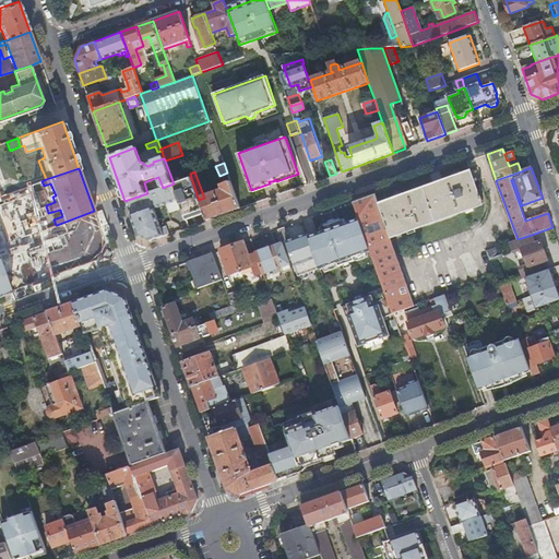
[(389,230),(391,238),(483,205),(480,201),(483,200),(482,197),(479,197),(471,171),(380,204),(381,207),(380,207),(389,230)]
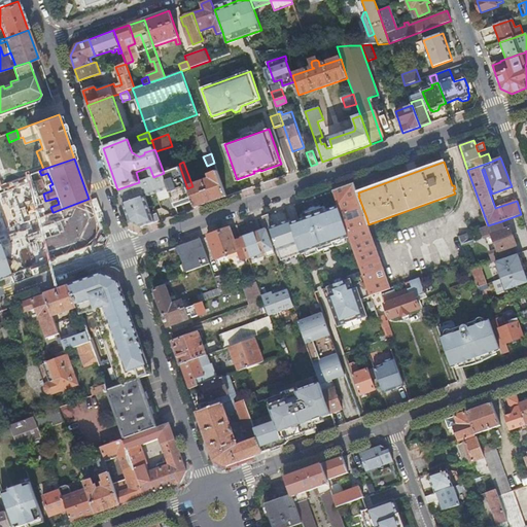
[(175,205),(191,199),(187,188),(180,168),(164,174),(169,188),(175,205)]
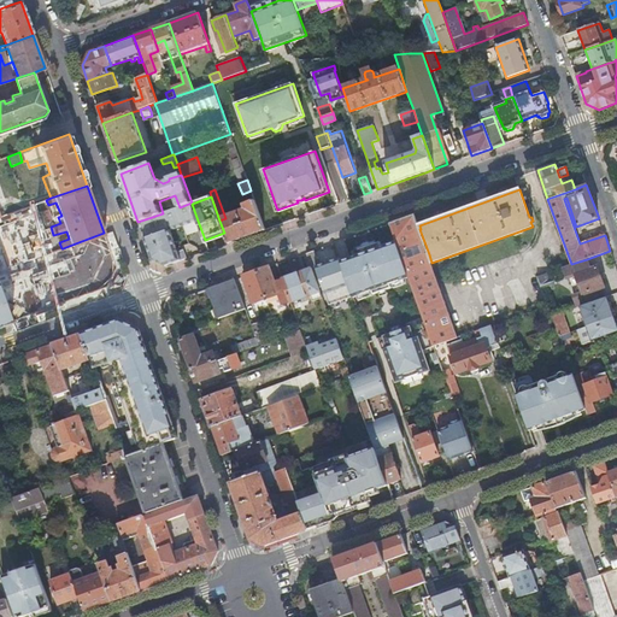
[(228,244),(265,230),(254,201),(245,204),(247,211),(225,218),(219,221),(224,233),(225,236),(228,244)]
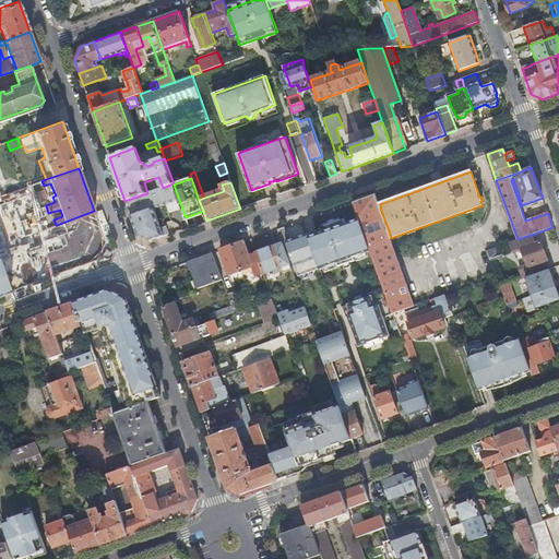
[(150,241),(169,234),(167,226),(162,228),(155,209),(179,200),(174,185),(174,183),(163,188),(147,193),(125,201),(138,236),(150,241)]
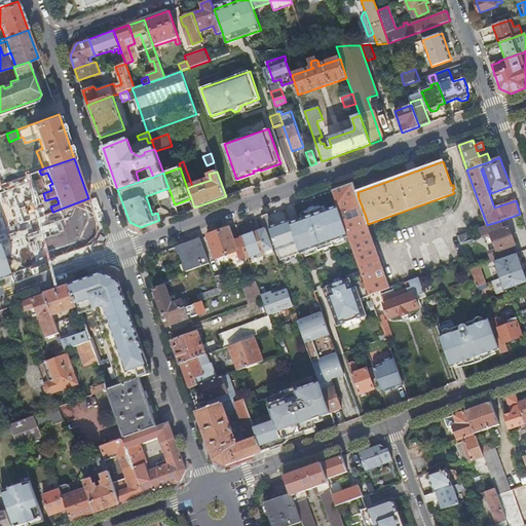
[(29,174),(5,183),(8,192),(9,193),(24,188),(28,200),(37,196),(29,174)]
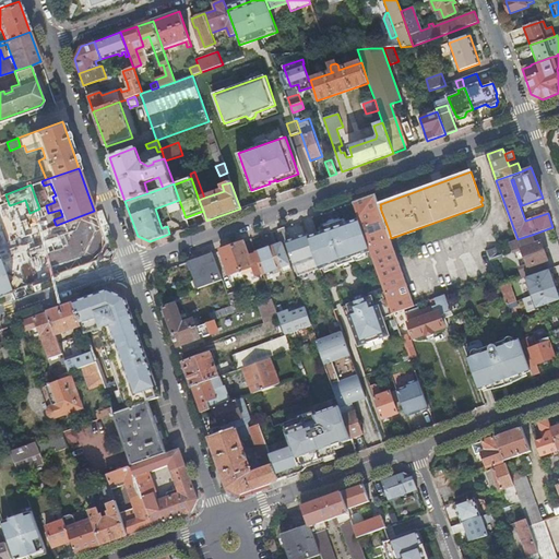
[(394,313),(415,306),(415,304),(397,257),(388,232),(389,230),(380,207),(381,207),(380,204),(376,194),(354,202),(359,219),(371,250),(387,293),(394,313)]
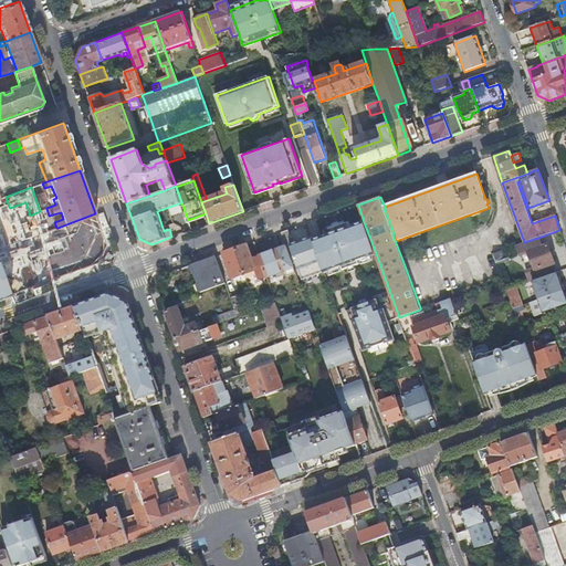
[(73,242),(102,232),(95,213),(63,226),(65,230),(67,230),(73,242)]
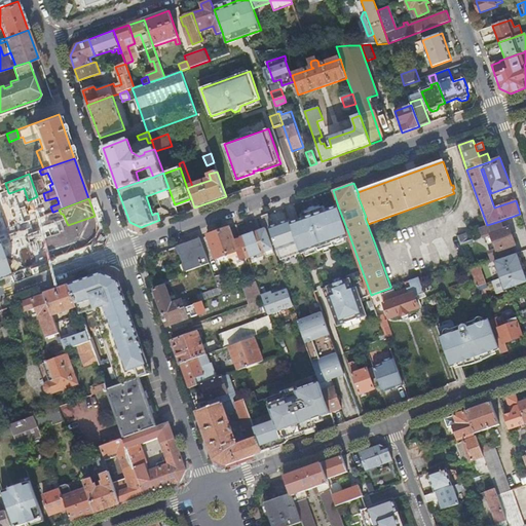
[(176,208),(192,201),(191,198),(175,204),(176,208)]
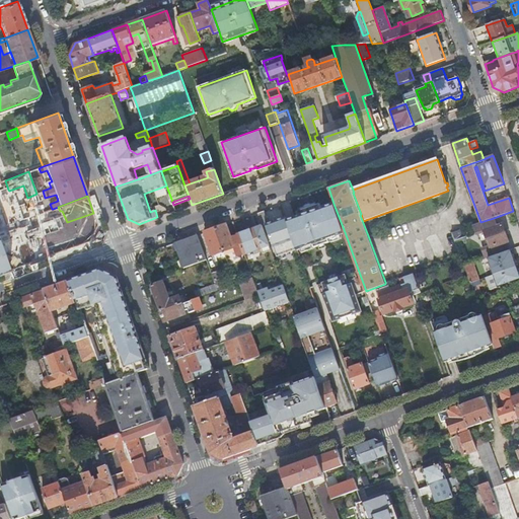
[(328,238),(345,232),(334,204),(322,208),(320,204),(298,212),(299,216),(287,221),(297,249),(314,243),(315,247),(320,246),(326,244),(330,242),(328,238)]
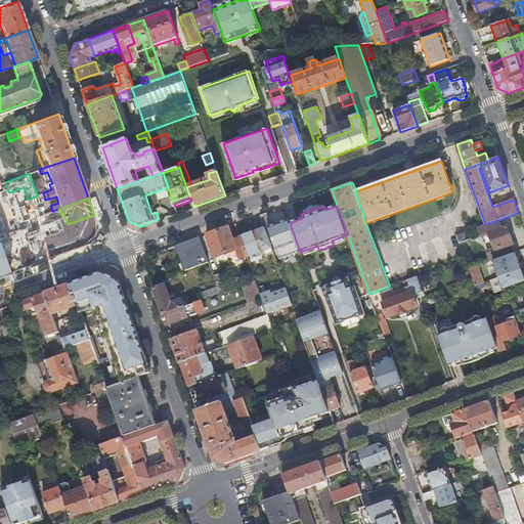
[(15,211),(20,226),(34,221),(28,207),(15,211)]
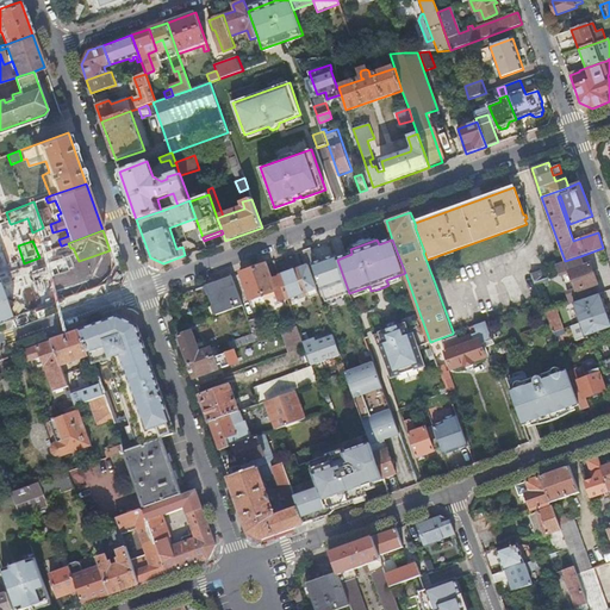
[(18,266),(24,263),(18,246),(18,244),(12,247),(18,266)]
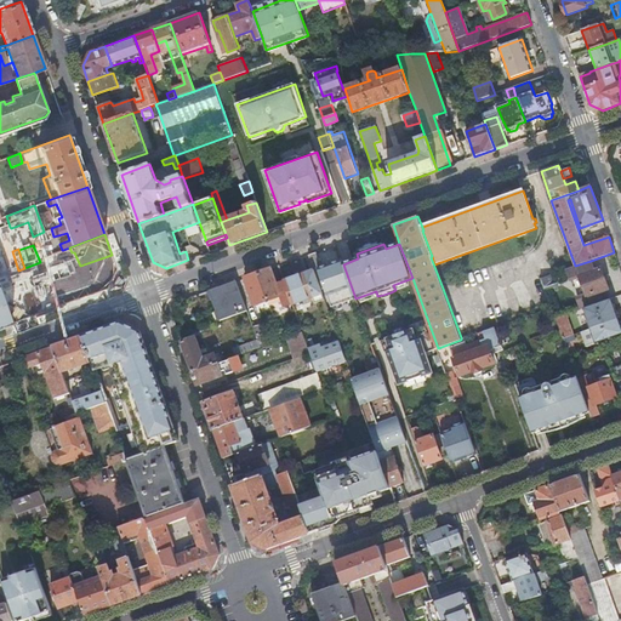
[(52,254),(60,274),(70,269),(63,250),(62,250),(52,254)]
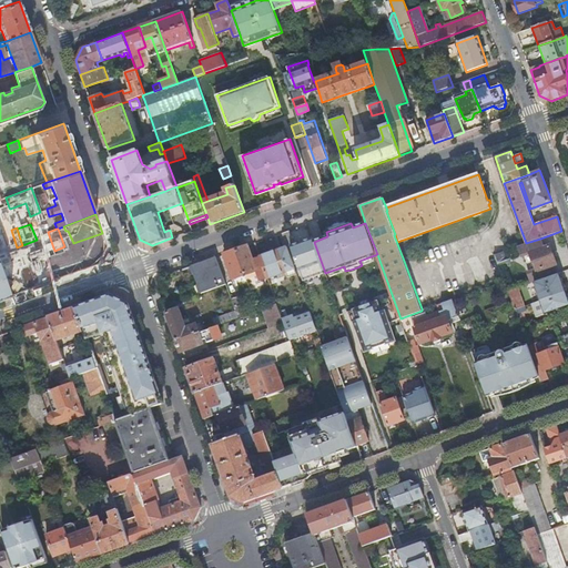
[(325,273),(314,242),(313,237),(294,245),(288,231),(282,233),(287,246),(287,247),(291,246),(300,271),(317,264),(324,282),(327,281),(325,273)]
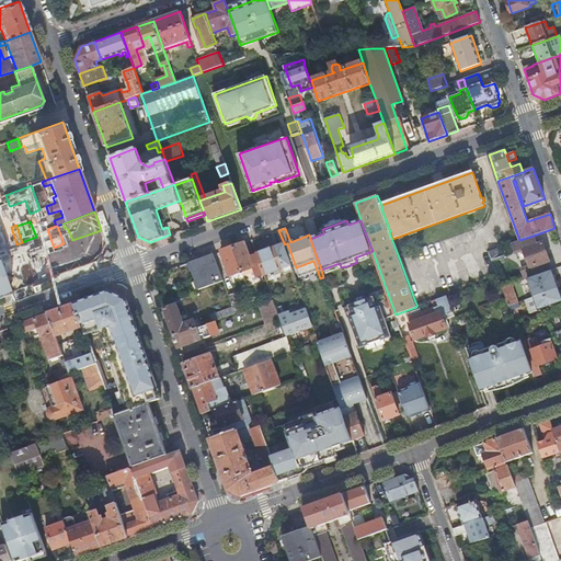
[(54,248),(63,273),(96,261),(99,255),(103,247),(102,245),(105,240),(101,230),(72,240),(64,243),(54,248)]
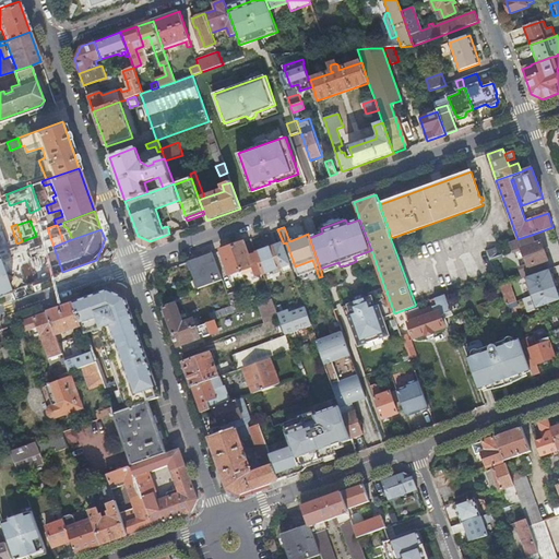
[(520,268),(523,277),(550,268),(540,241),(535,244),(532,235),(518,239),(513,241),(511,242),(513,251),(514,252),(523,249),(528,264),(520,268)]
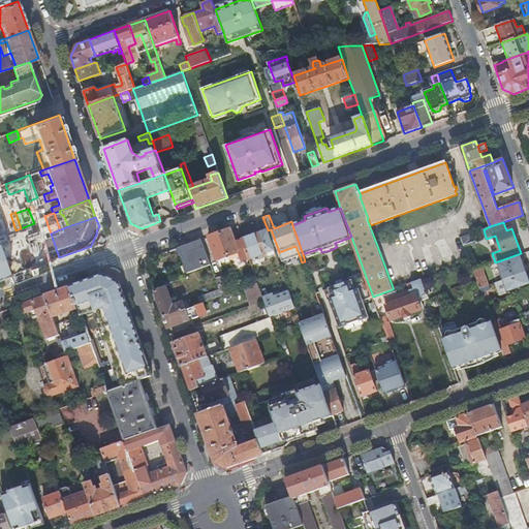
[(236,242),(231,228),(220,232),(228,256),(231,265),(248,258),(242,240),(236,242)]
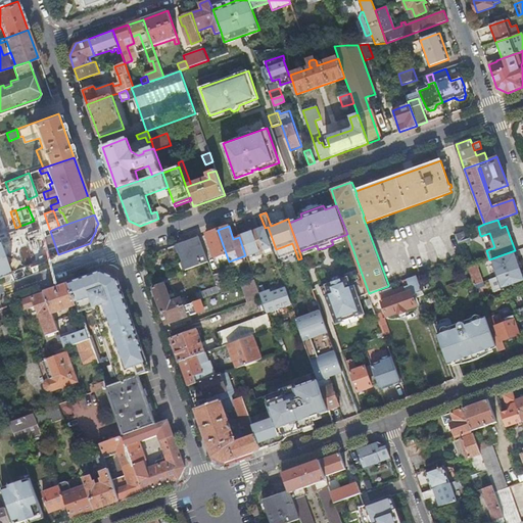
[(274,252),(265,228),(265,227),(239,236),(239,237),(245,255),(246,257),(264,250),(266,255),(274,252)]
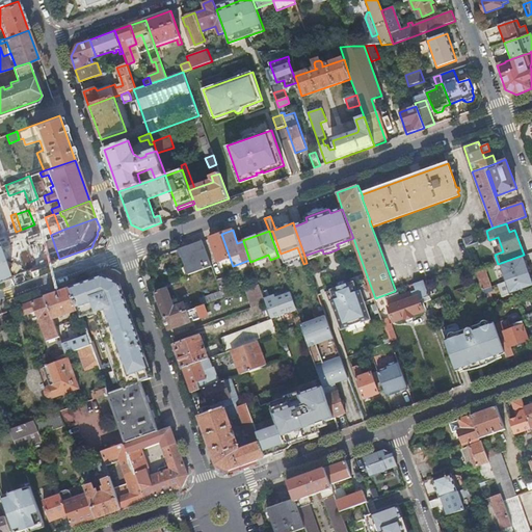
[(230,258),(221,234),(210,238),(218,262),(230,258)]
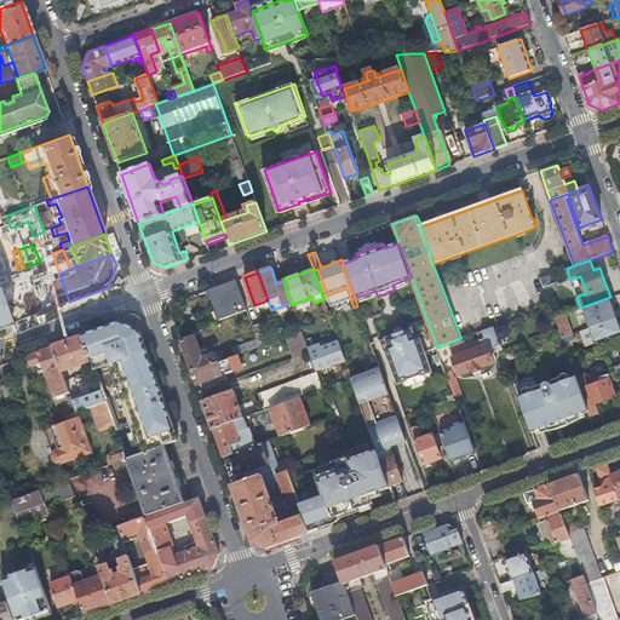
[(540,277),(545,290),(556,286),(552,274),(540,277)]
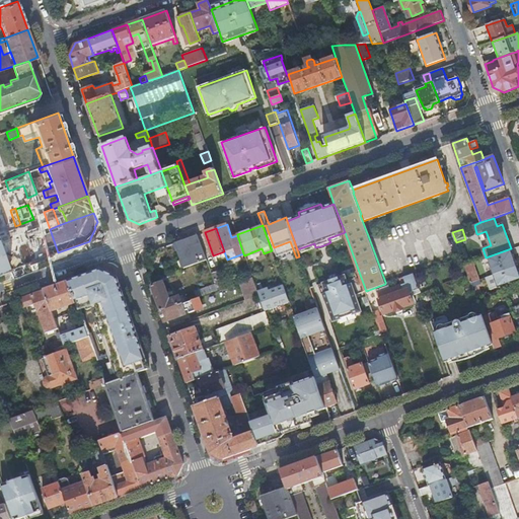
[(178,250),(186,268),(208,260),(199,234),(176,242),(178,250)]
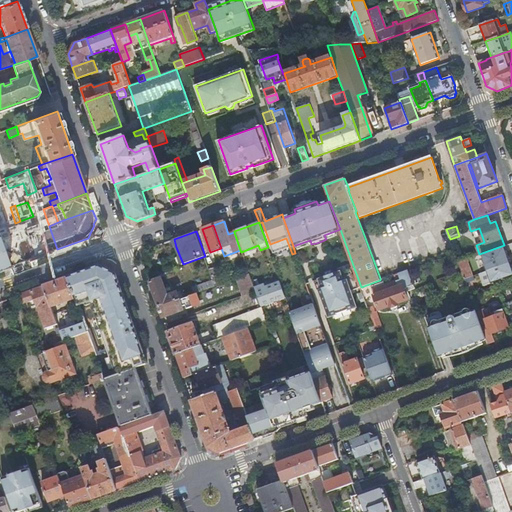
[(26,237),(34,257),(43,254),(46,253),(45,250),(49,248),(42,232),(26,237)]
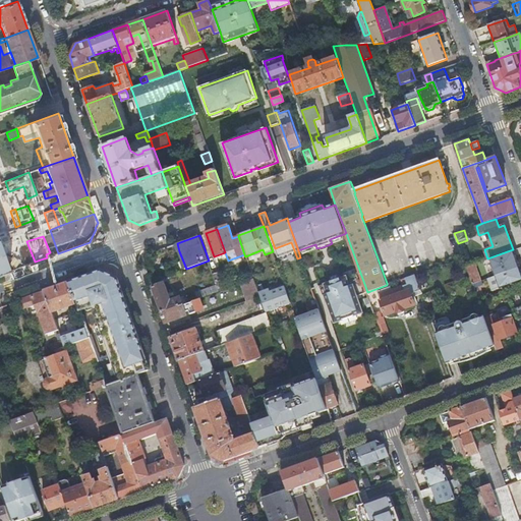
[(0,274),(10,271),(3,248),(0,240),(0,274)]
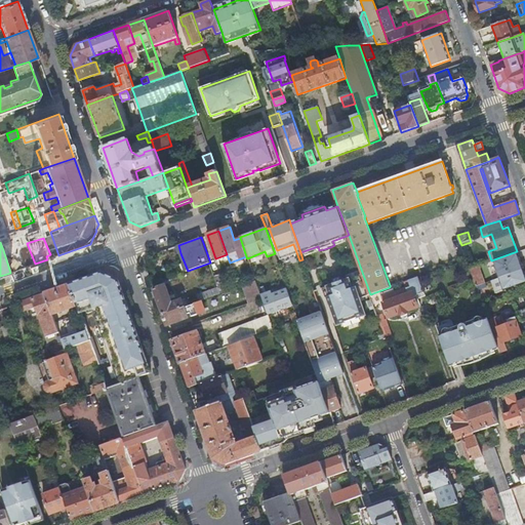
[(3,250),(10,273),(35,264),(27,243),(27,242),(3,250)]
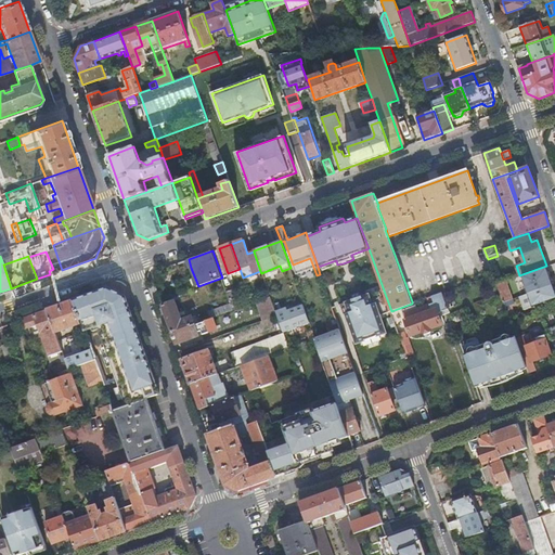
[(523,280),(528,294),(553,284),(547,271),(523,280)]
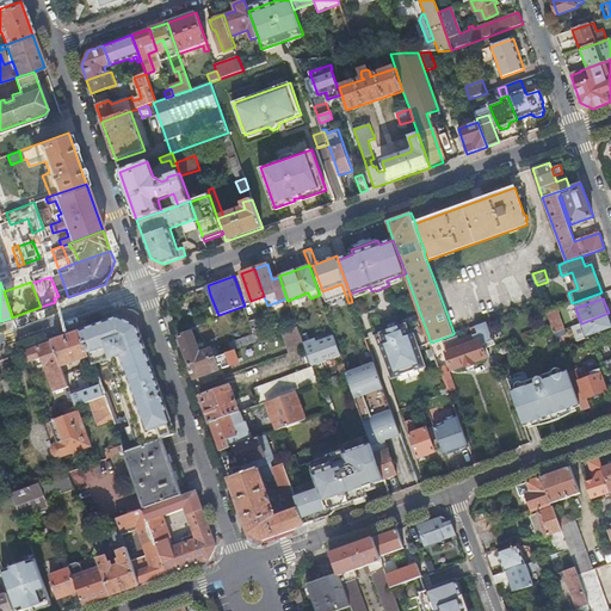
[(323,304),(326,312),(334,308),(332,301),(323,304)]
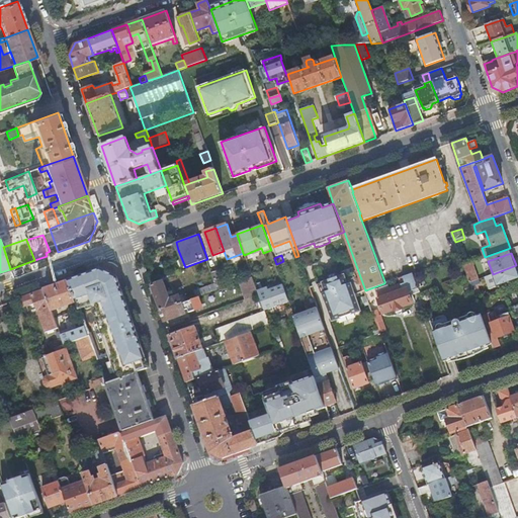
[(463,265),(469,282),(478,279),(470,262),(463,265)]
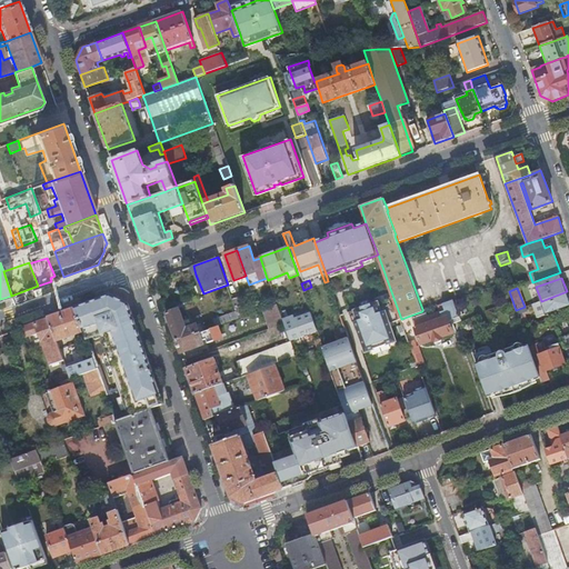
[(568,298),(567,291),(541,301),(546,313),(568,305),(568,298)]
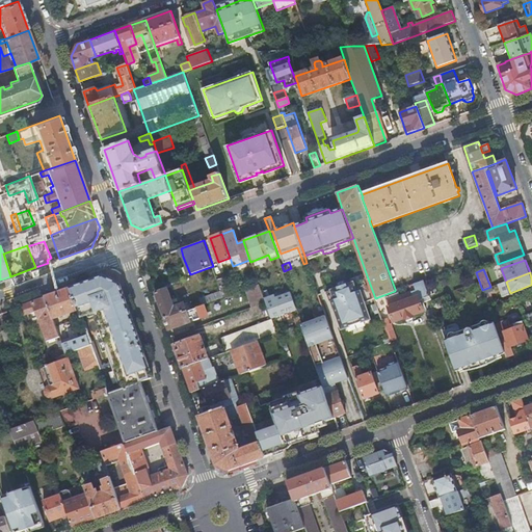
[(79,310),(81,316),(97,311),(103,327),(100,328),(113,365),(122,389),(141,381),(154,377),(121,284),(103,275),(71,288),(79,310)]
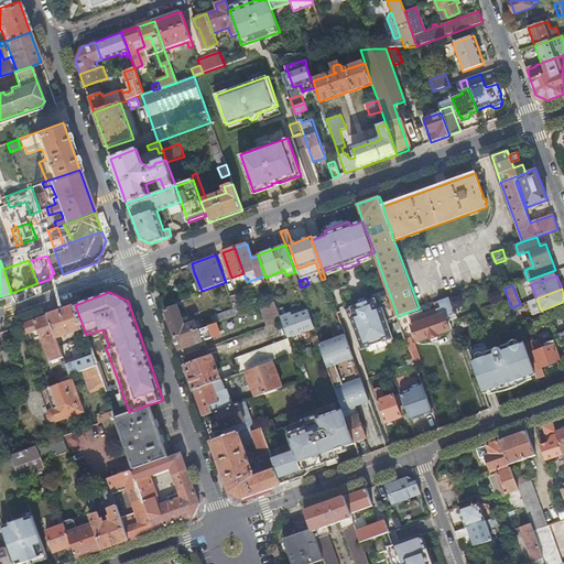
[(237,315),(245,313),(238,294),(230,296),(235,307),(237,315)]
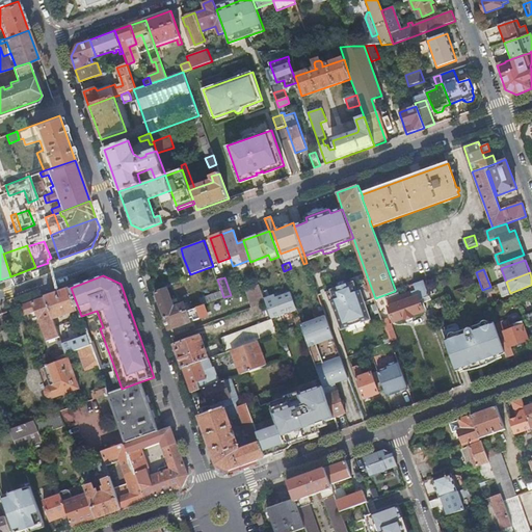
[(366,301),(375,298),(368,278),(346,287),(341,288),(327,293),(331,303),(334,302),(344,329),(349,327),(367,321),(372,319),(366,301)]
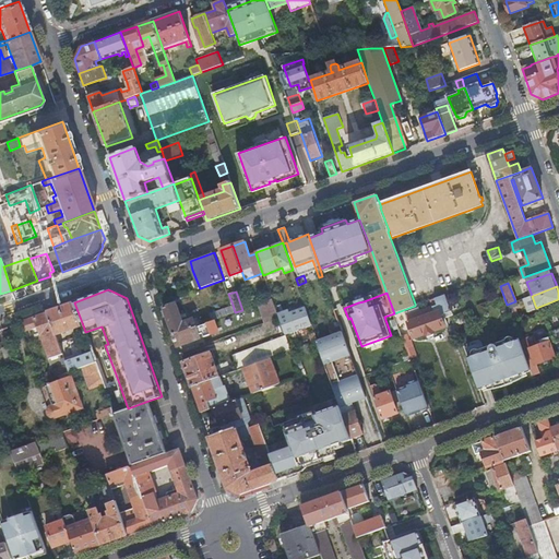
[(441,314),(451,311),(445,295),(430,300),(432,307),(420,311),(418,307),(405,312),(415,339),(445,326),(441,314)]
